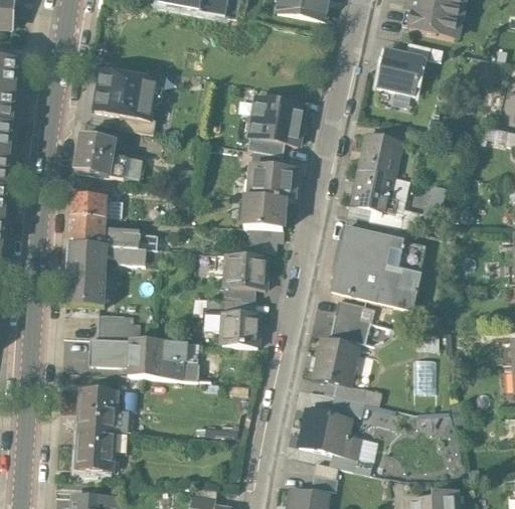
[(0,0),(0,27),(12,29),(14,0),(0,0)]
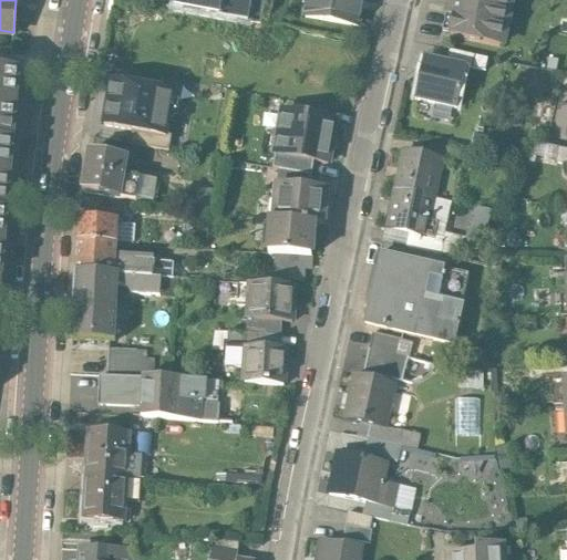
[(175,0),(174,4),(247,17),(250,0),(175,0)]
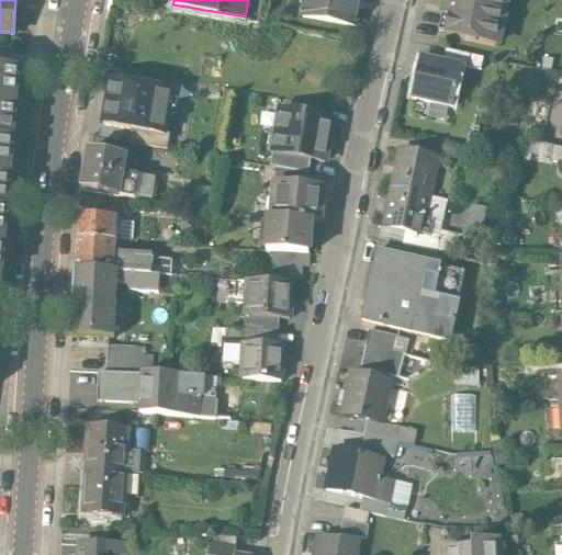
[(248,0),(245,17),(256,18),(258,0),(248,0)]
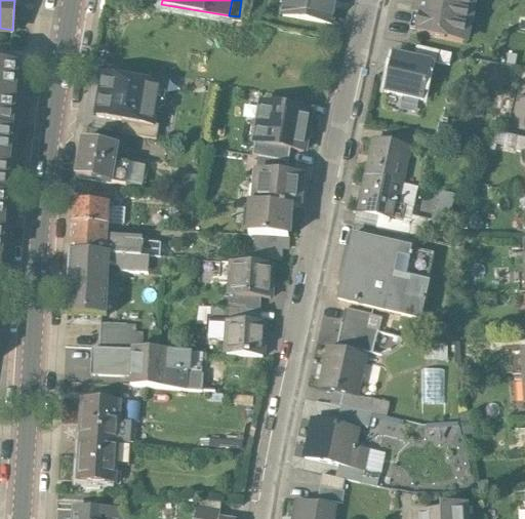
[(283,0),(282,11),(330,18),(333,0),(283,0)]
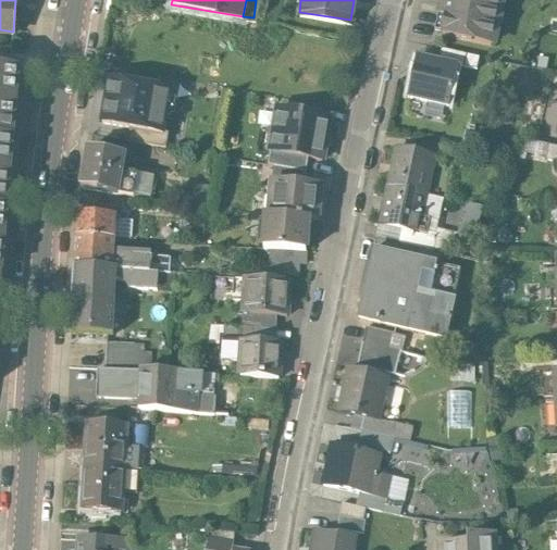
[(443,0),(441,11),(444,11),(441,28),(492,39),(499,0),(443,0)]
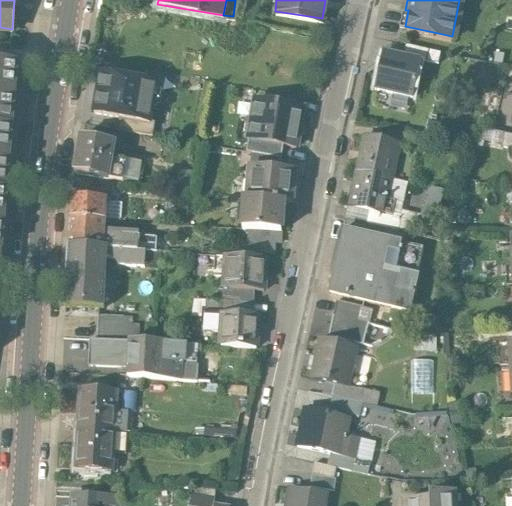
[(403,51),(420,55),(438,58),(440,47),(405,39),(403,51)]
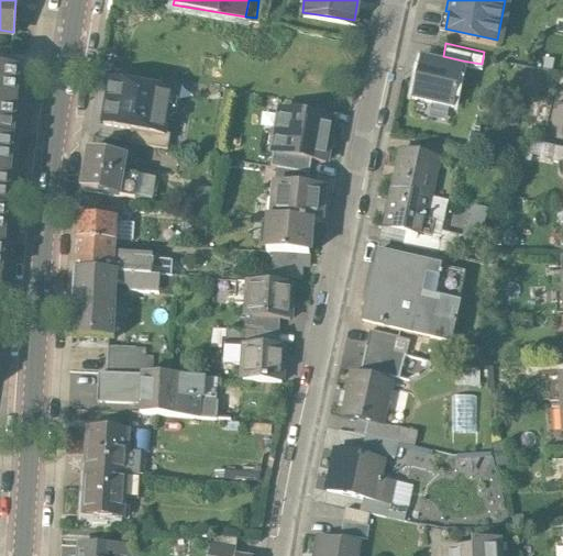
[(443,56),(420,51),(411,93),(453,102),(462,60),(443,56)]
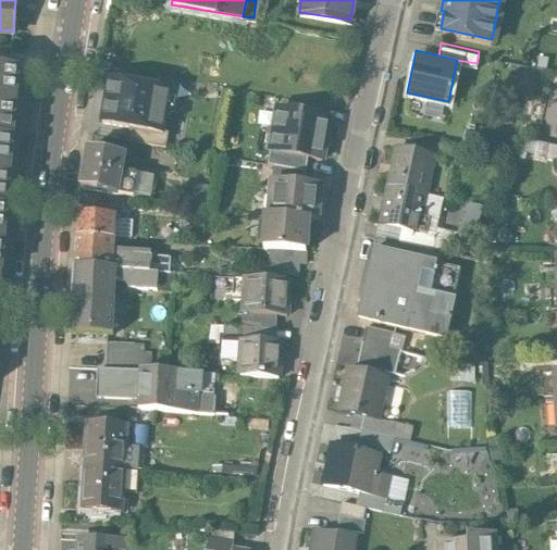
[(17,66),(0,64),(0,133),(12,134),(17,66)]
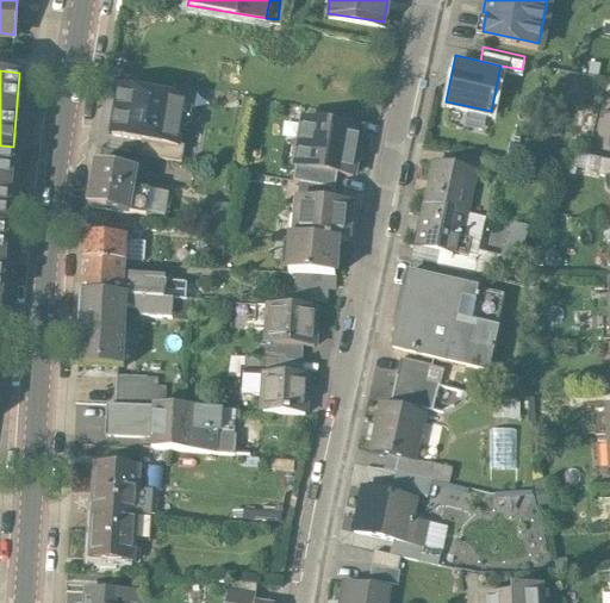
[(186,94),(119,84),(112,130),(178,142),(181,122),(191,117),(193,105),(186,97),(186,94)]
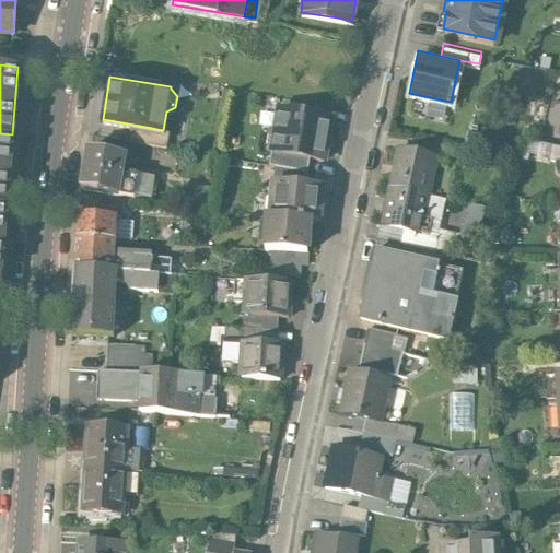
[(330,116),(279,106),(271,148),(310,154),(324,156),(330,116)]
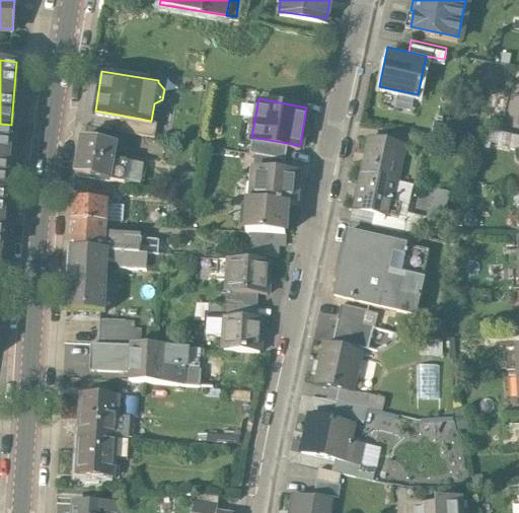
[(11,125),(0,124),(0,188),(7,189),(11,125)]
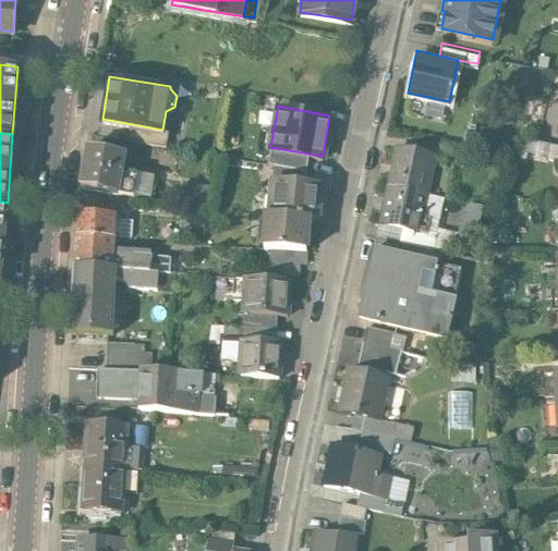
[(557,141),(549,139),(546,154),(557,155),(557,141)]
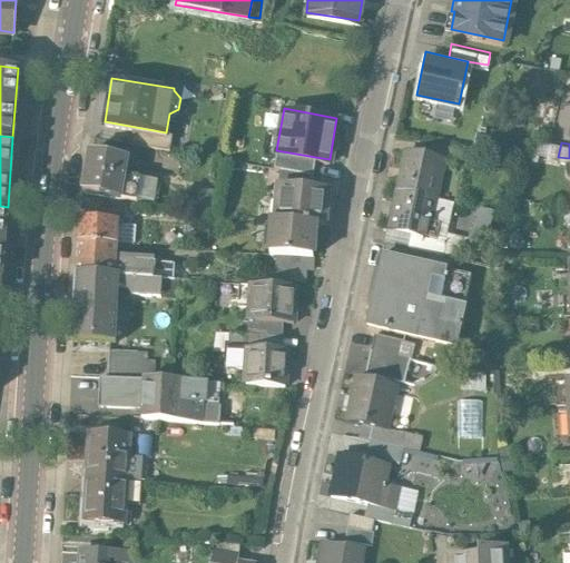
[(445,155),(405,147),(396,186),(436,194),(445,155)]
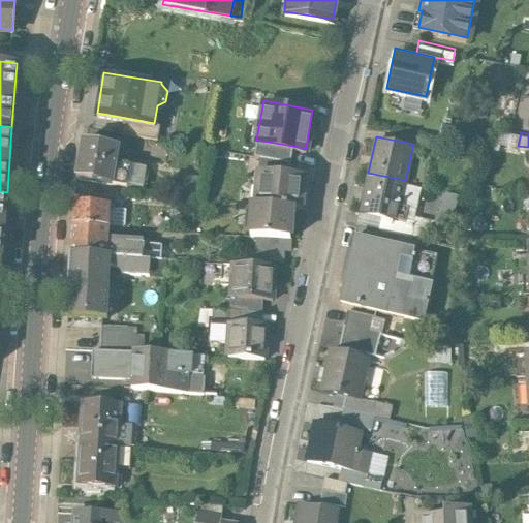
[(116,144),(84,139),(79,174),(125,181),(144,178),(146,164),(113,159),(116,144)]
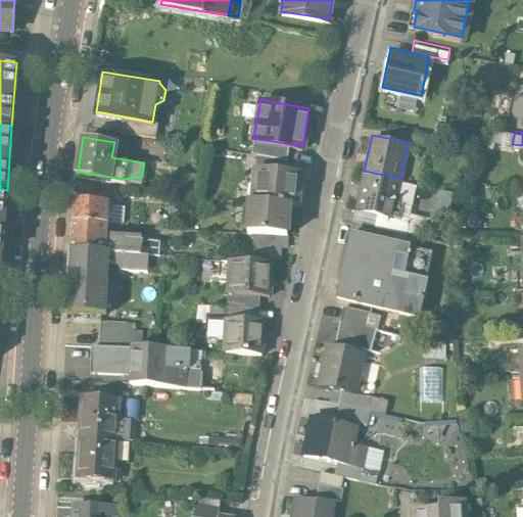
[(289,144),(253,138),(251,151),(256,152),(287,157),(289,144)]
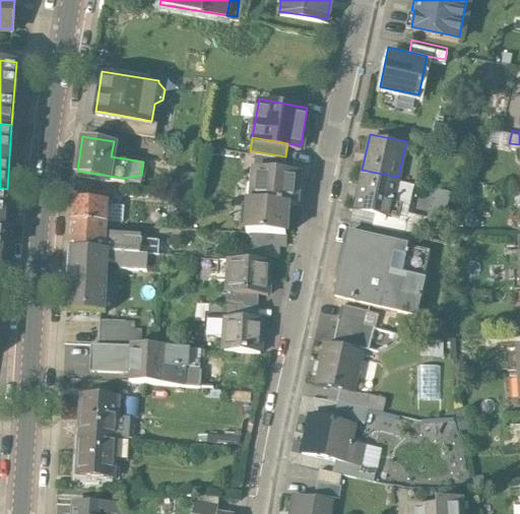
[(285,156),(255,151),(253,167),(283,170),(285,156)]
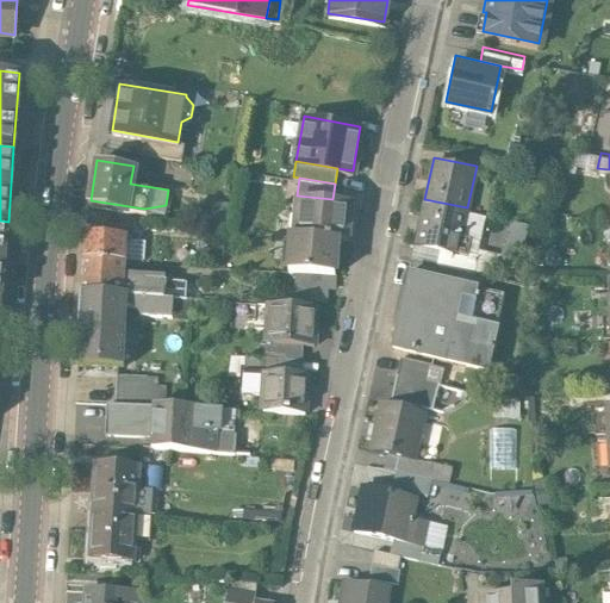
[(332,199),(297,196),(294,213),(303,215),(300,232),(338,235),(348,236),(352,201),(332,199)]
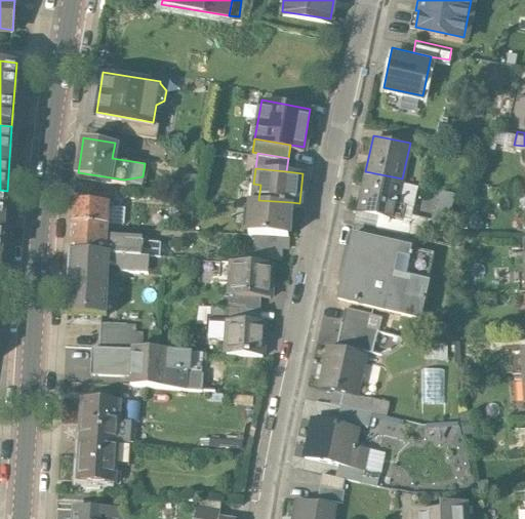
[(402,178),(365,171),(358,206),(394,214),(402,178)]
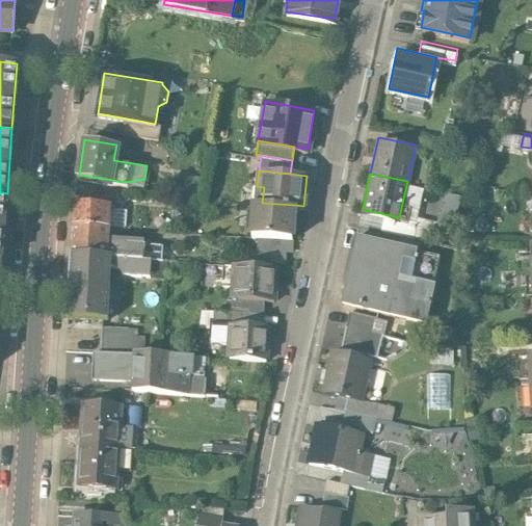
[(102,195),(86,194),(86,202),(74,201),(73,224),(108,226),(109,206),(115,206),(115,198),(116,198),(116,194),(102,193),(102,195)]
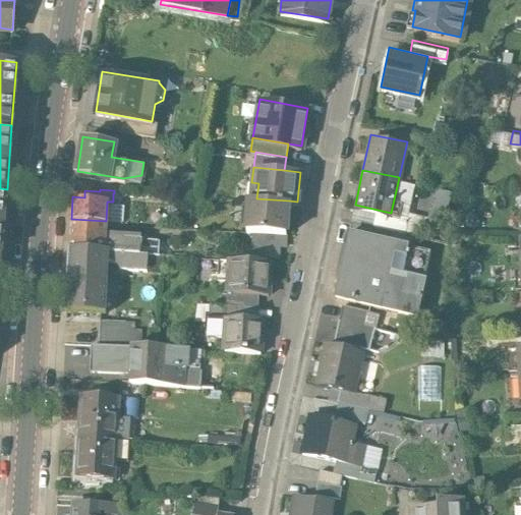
[(256,198),(249,197),(246,229),(283,231),(285,218),(287,218),(289,201),(256,198)]
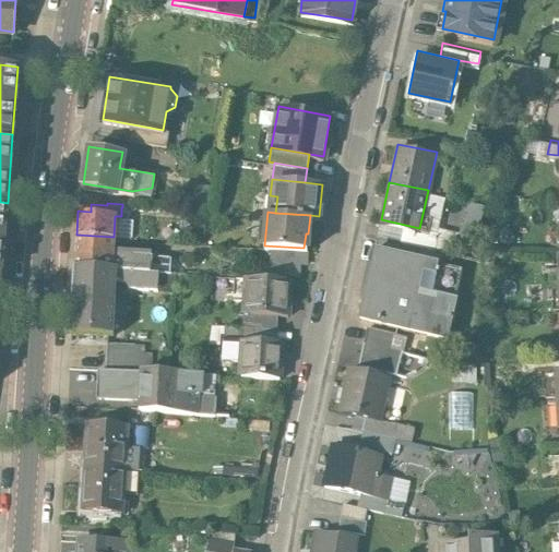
[(114,237),(76,235),(75,265),(116,266),(171,270),(171,255),(152,254),(152,249),(114,248),(114,237)]
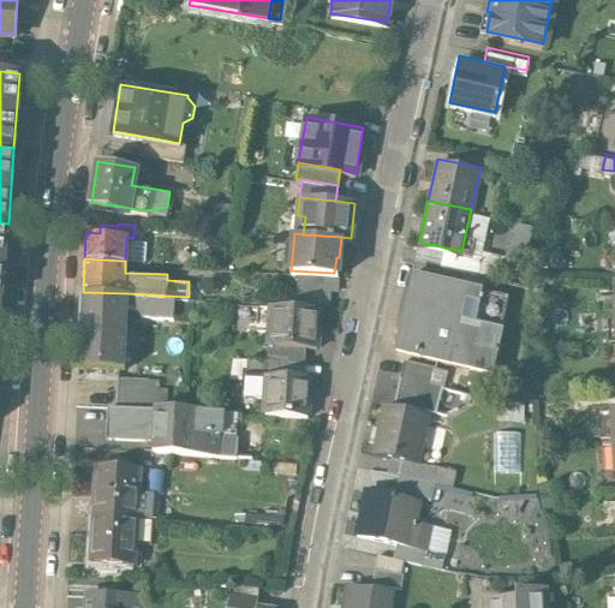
[(477,282),(411,267),(394,345),(396,345),(434,355),(493,370),(508,293),(477,286),(477,282)]
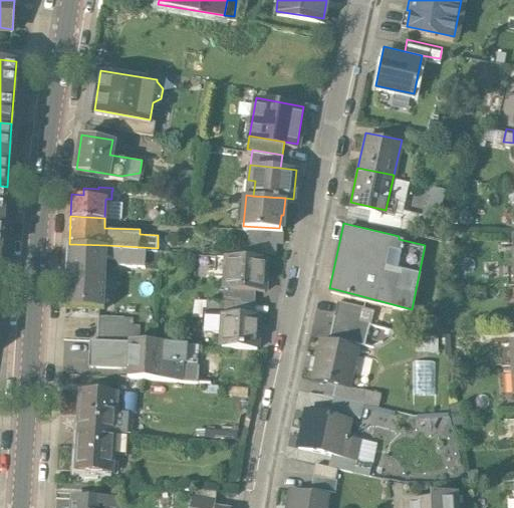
[(106,245),(69,244),(66,302),(103,304),(106,251),(106,245)]
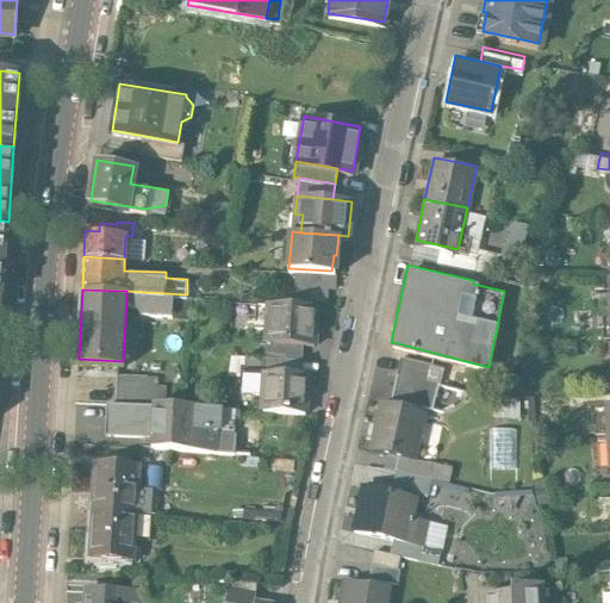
[(187,294),(126,291),(126,298),(137,304),(139,309),(192,314),(192,308),(201,309),(203,296),(187,294)]
